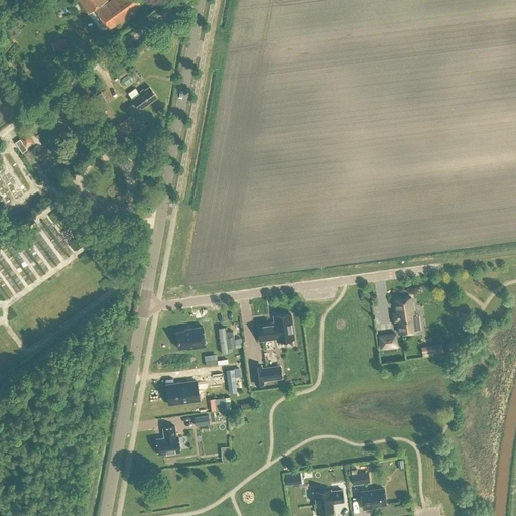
[(78,0),(88,15),(96,10),(108,30),(133,14),(131,11),(139,6),(135,0),(111,0),(104,4),(103,3),(107,0),(78,0)]
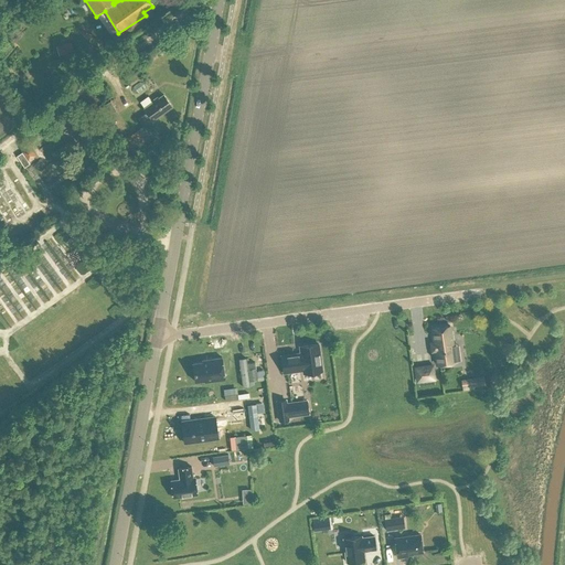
[(71,43),(56,46),(59,55),(73,52),(71,43)]
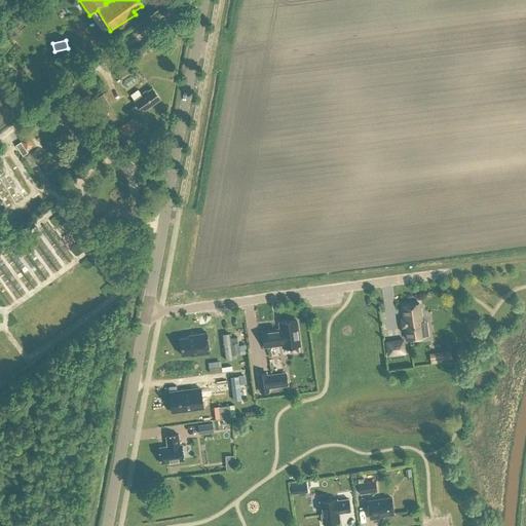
[(134,117),(160,99),(152,87),(148,91),(147,89),(142,94),(143,95),(135,100),(137,104),(128,110),(134,117)]
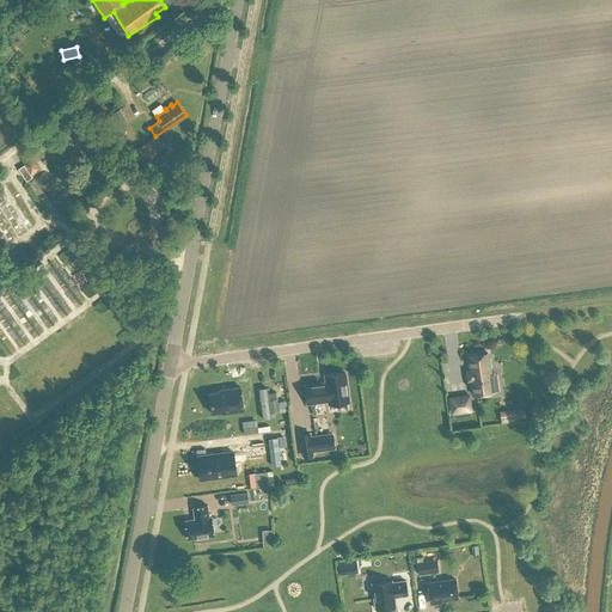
[(155,150),(150,140),(133,150),(139,160),(155,150)]
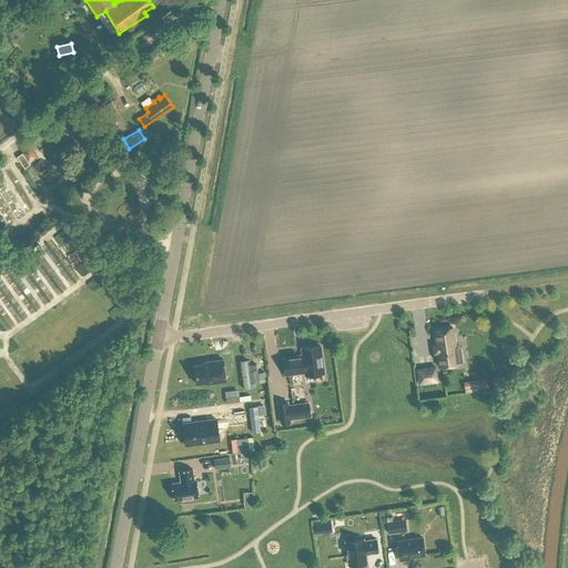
[(36,154),(30,146),(23,152),(29,159),(36,154)]
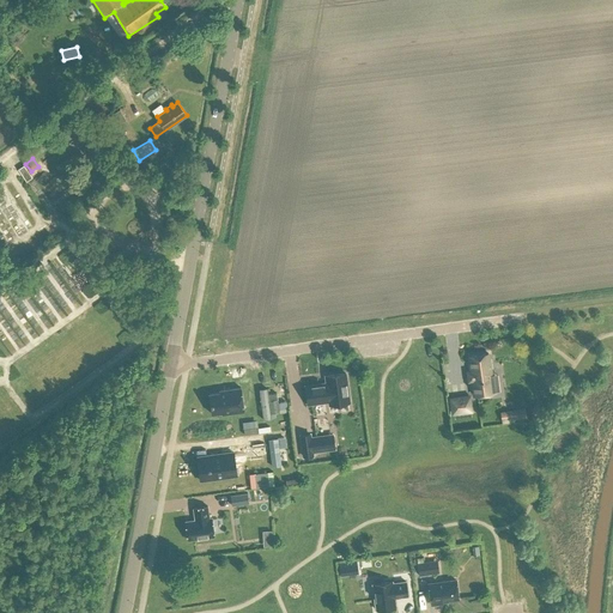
[(32,177),(24,165),(18,169),(26,182),(32,177)]
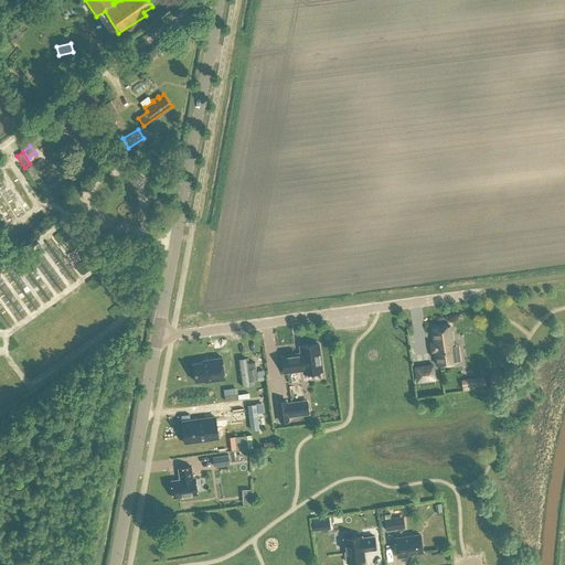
[(450,326),(432,328),(437,364),(455,362),(450,326)]
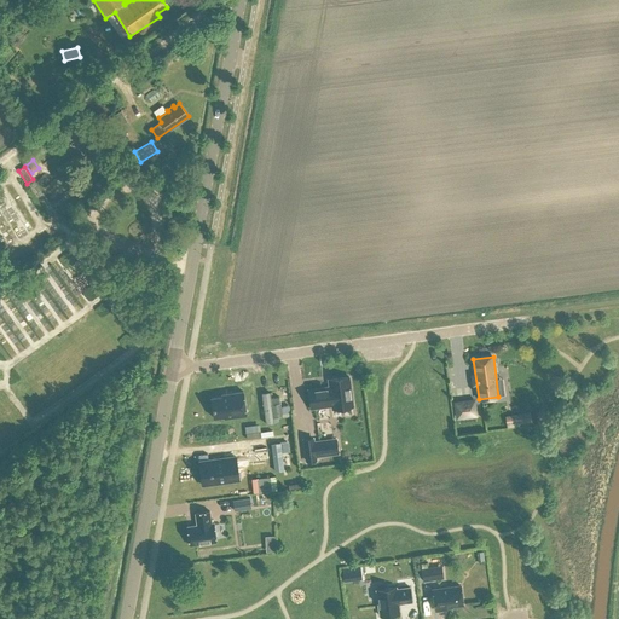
[(307,389),(310,408),(333,405),(333,409),(353,406),(348,376),(329,380),(330,388),(323,389),(323,387),(307,389)]
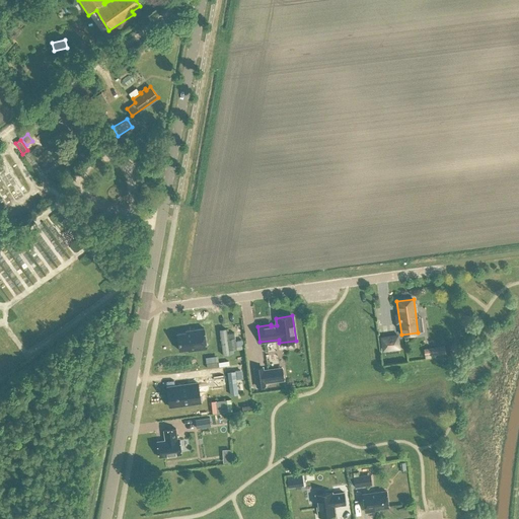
[(176,334),(179,350),(189,349),(189,351),(207,348),(204,327),(186,330),(186,331),(176,334)]
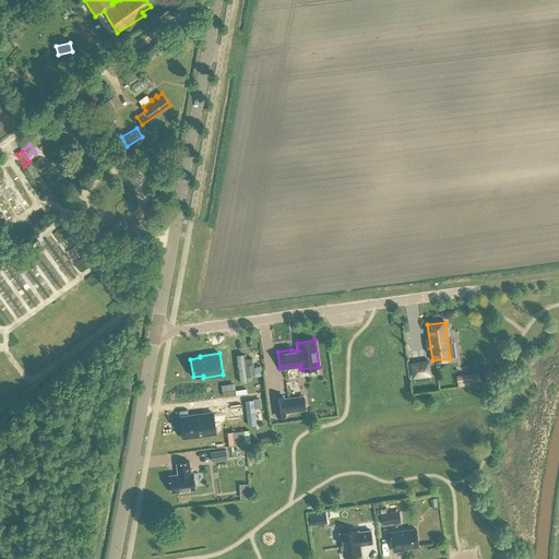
[(247,354),(236,355),(240,381),(250,380),(249,377),(258,376),(257,366),(249,367),(247,354)]
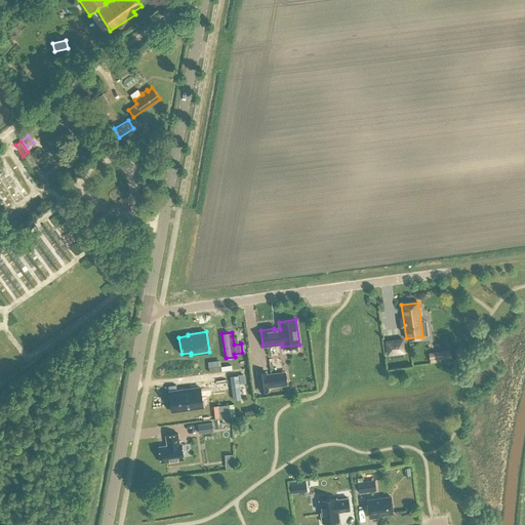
[(402,339),(386,341),(388,354),(403,352),(402,339)]
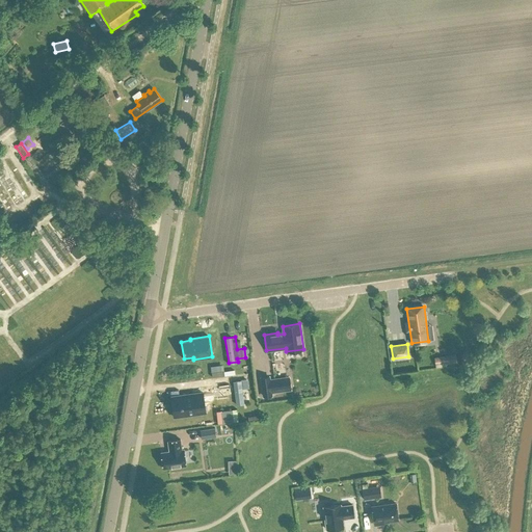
[(446,364),(457,363),(455,353),(445,355),(446,364)]
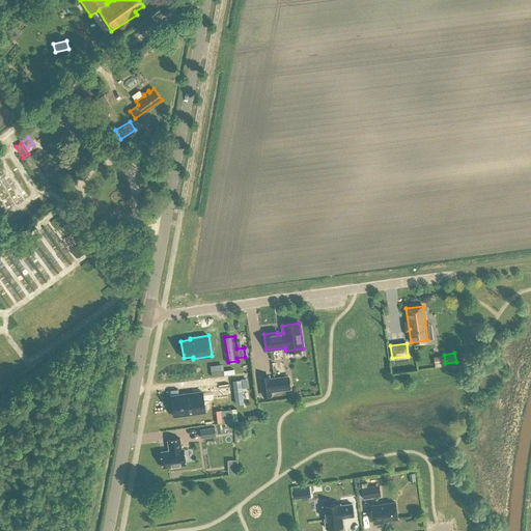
[(289,388),(288,376),(269,380),(269,375),(260,378),(262,395),(271,394),(271,391),(289,388)]
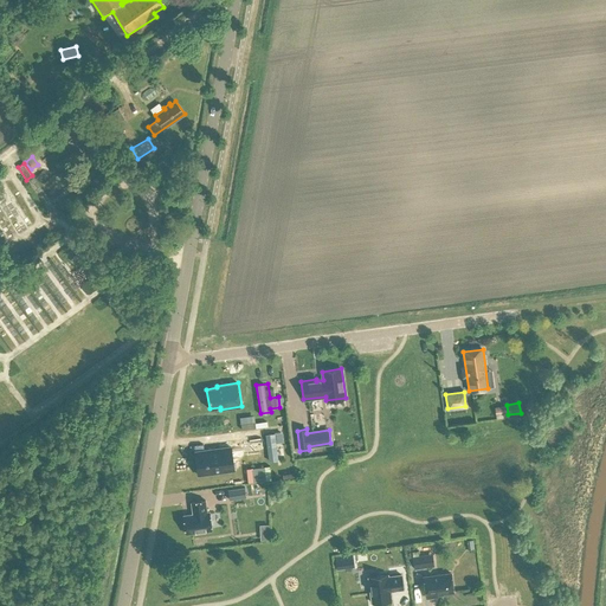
[(279,443),(285,443),(285,432),(269,433),(270,461),(281,459),(279,443)]
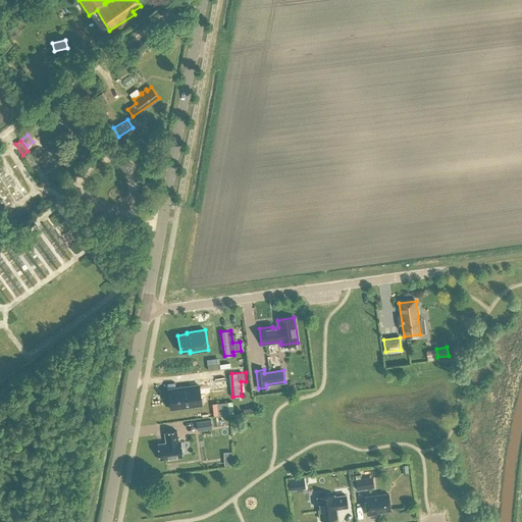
[(163,389),(166,410),(198,405),(195,385),(163,389)]
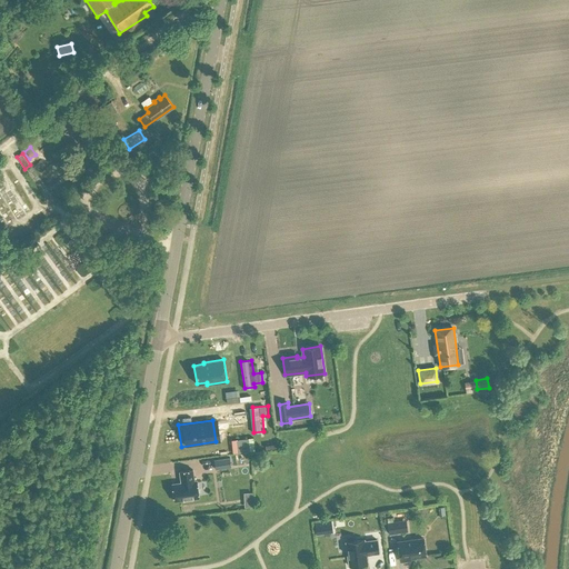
[(237,441),(238,452),(248,451),(247,440),(237,441)]
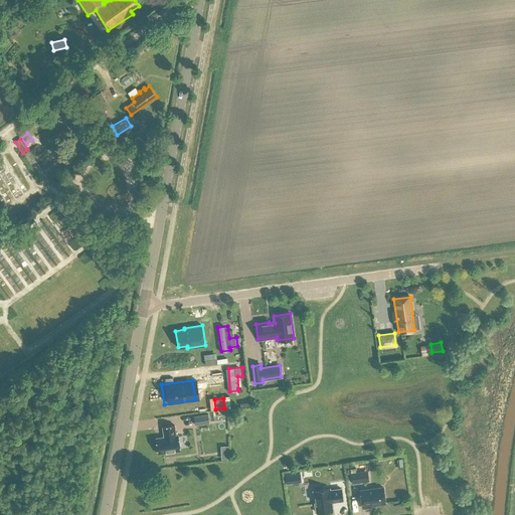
[(209,422),(208,414),(193,416),(194,424),(209,422)]
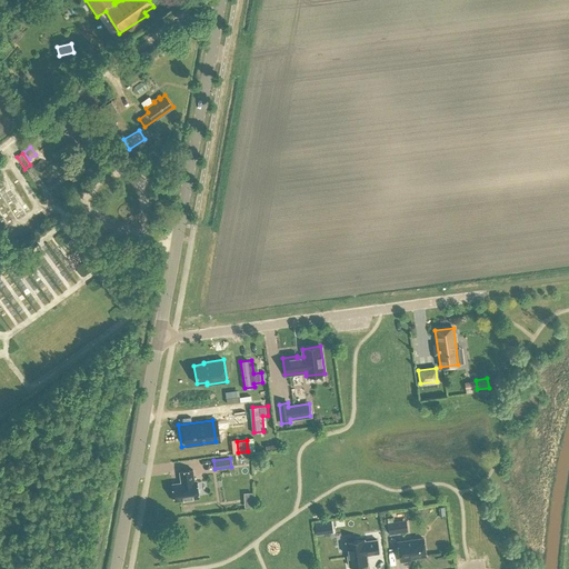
[(199,498),(197,480),(195,480),(192,469),(179,471),(181,482),(172,483),(175,501),(199,498)]
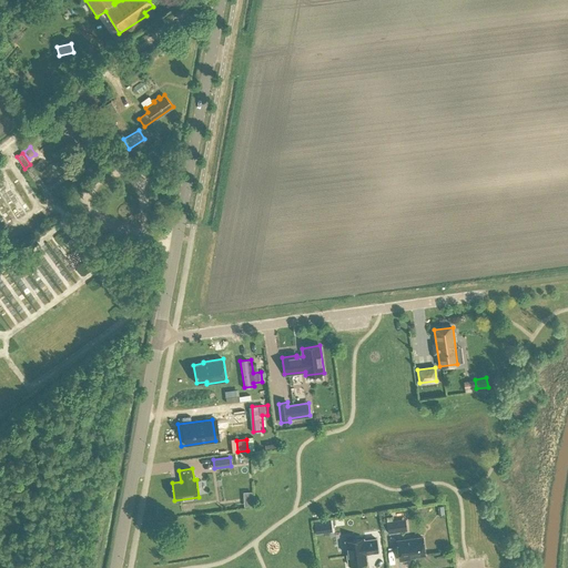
[(386,521),(387,533),(402,531),(399,519),(392,520),(386,521)]
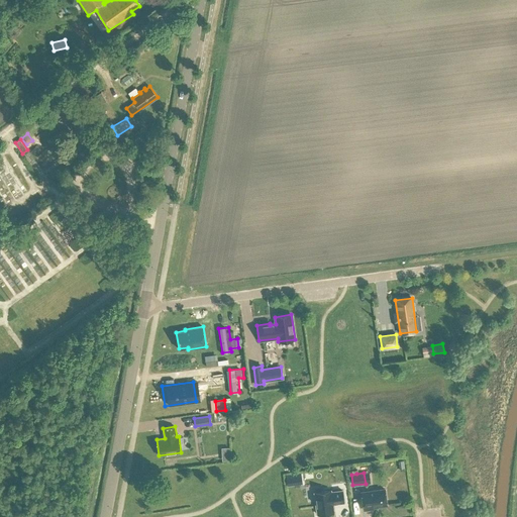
[(289,476),(290,485),(304,484),(304,475),(289,476)]
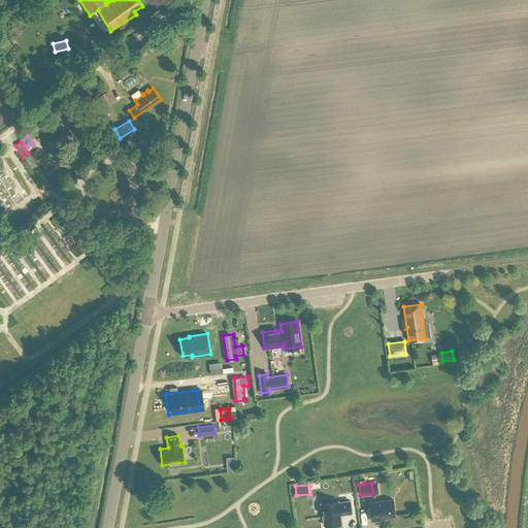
[(393,499),(369,502),(371,521),(381,520),(381,518),(395,516),(393,499)]
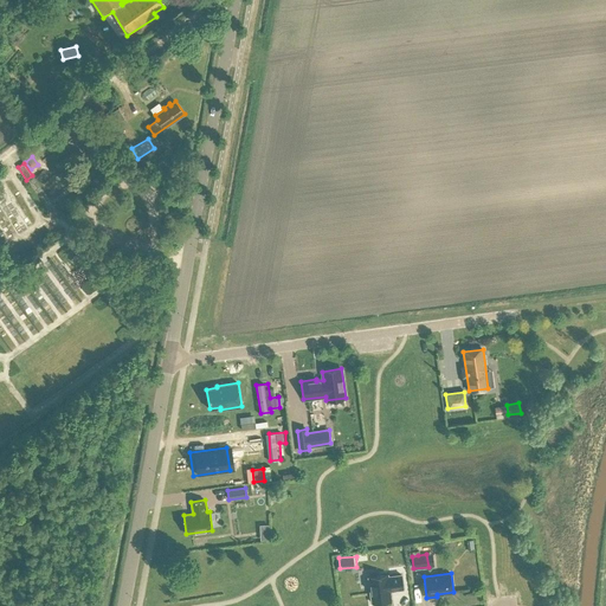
[(403,588),(401,574),(388,577),(388,574),(368,577),(372,603),(392,600),(391,591),(403,588)]
